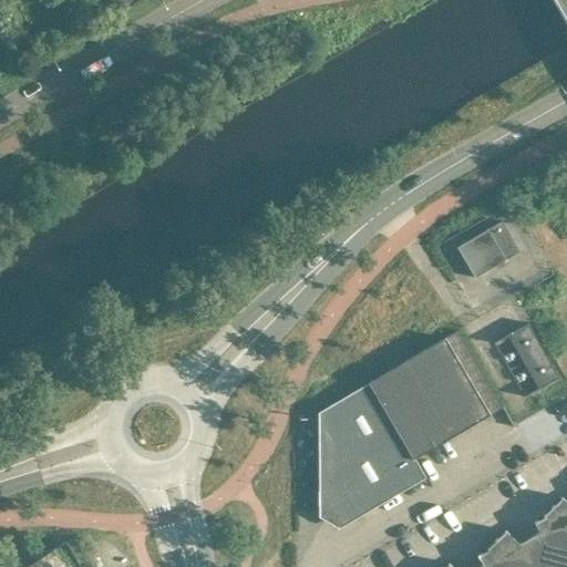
[(132,0),(112,0),(117,10),(133,2),(132,0)]
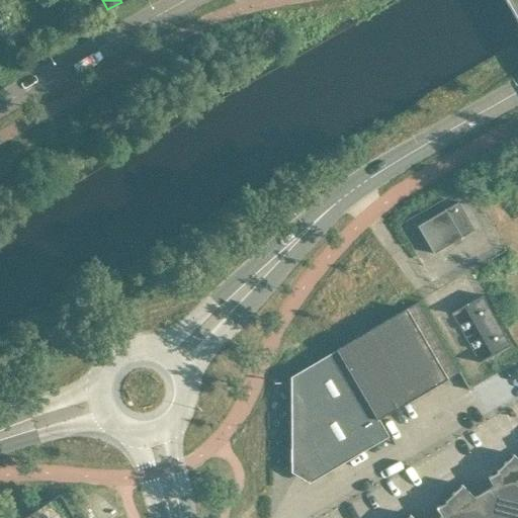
[(476,230),(459,201),(418,226),(434,254),(476,230)]
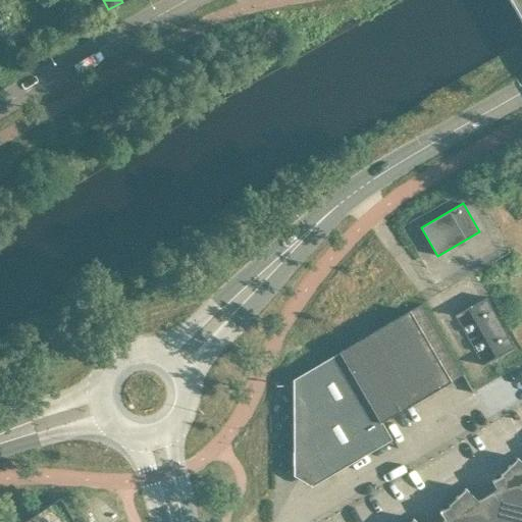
[(483,332),(498,357),(515,347),(486,298),(469,308),(483,332)]
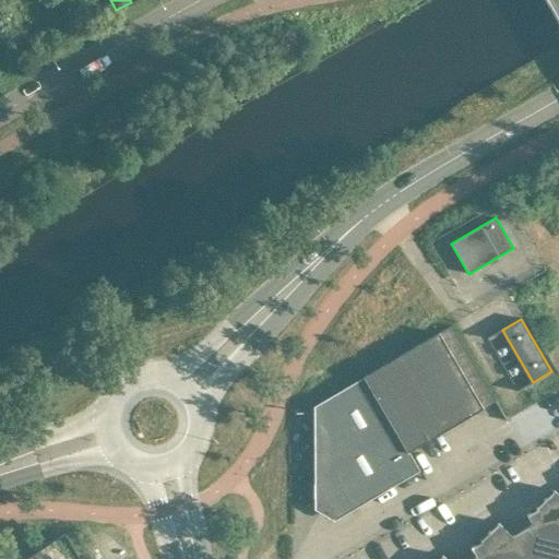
[(418,467),(409,452),(496,401),(452,325),(364,378),(366,380),(318,408),(319,508),(334,516),(418,467)]
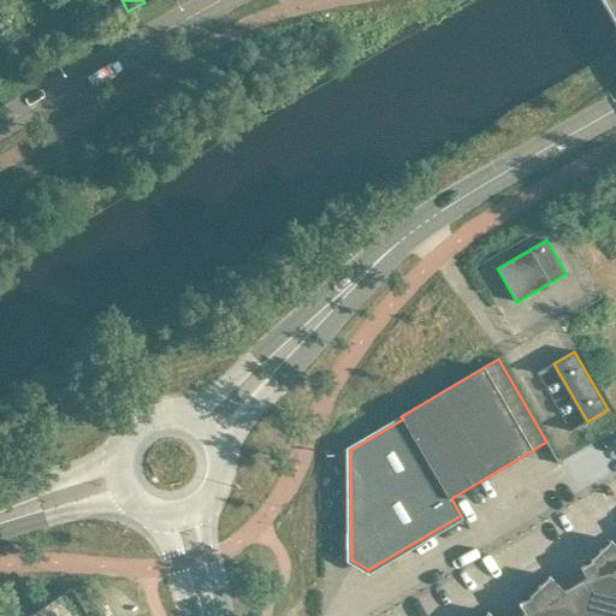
[(562,588),(578,615),(615,615),(615,545),(610,540),(590,560),(591,562),(580,568),(586,578),(564,591),(562,588)]
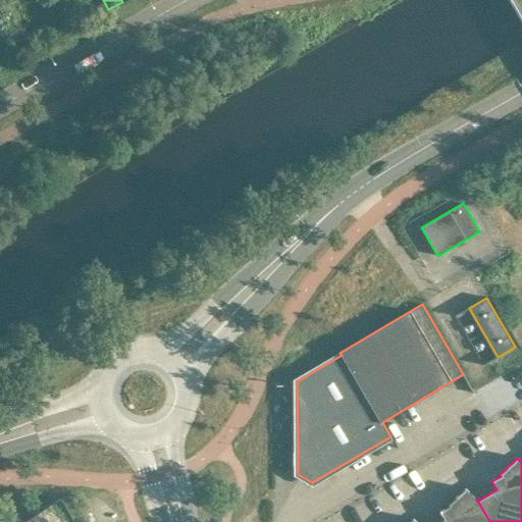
[(440,521),(489,521),(476,499),(465,488),(448,505),(449,506),(439,511),(445,520),(440,521)]
